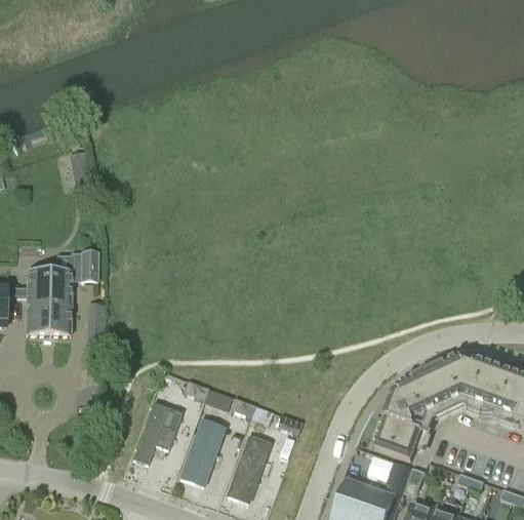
[(57,144),(69,186),(93,178),(82,136),(57,144)]
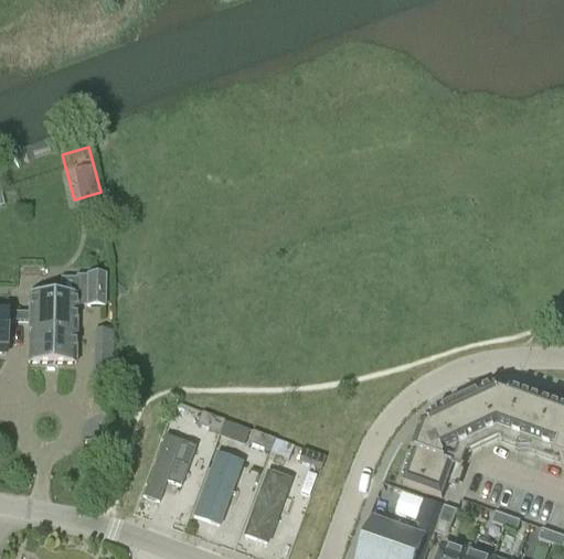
[(61,292),(29,291),(29,312),(29,319),(28,359),(75,361),(77,303),(104,304),(105,272),(87,272),(87,273),(76,272),(76,276),(62,275),(61,292)]
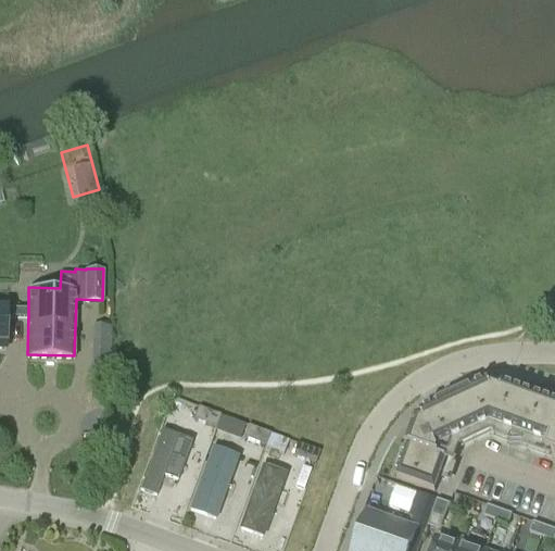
[(0,302),(0,346),(7,346),(7,314),(28,314),(28,308),(7,307),(7,302),(0,302)]
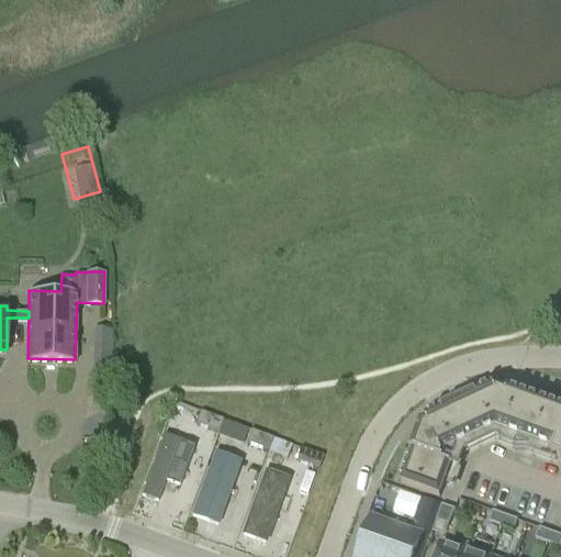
[(99,344),(98,366),(111,367),(112,344),(99,344)]
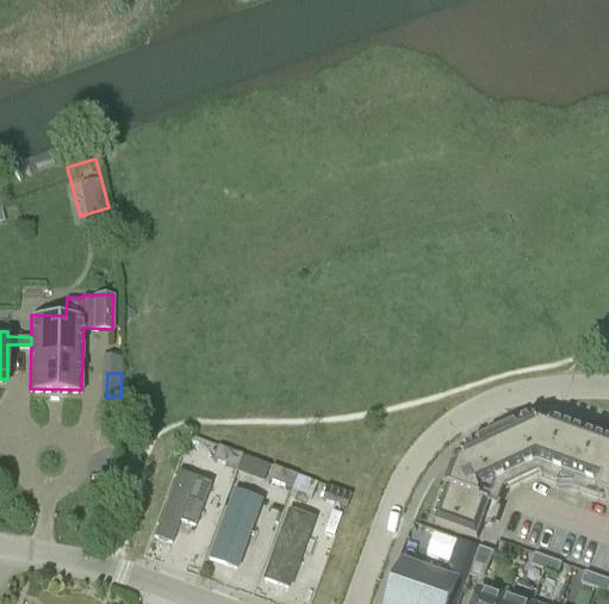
[(457,458),(447,485),(446,486),(448,487),(436,521),(478,535),(491,502),(478,497),(480,491),(539,464),(602,486),(600,492),(608,496),(608,437),(586,429),(585,431),(553,421),(550,428),(539,423),(536,417),(519,425),(517,423),(478,441),(479,443),(461,452),(463,454),(457,458)]
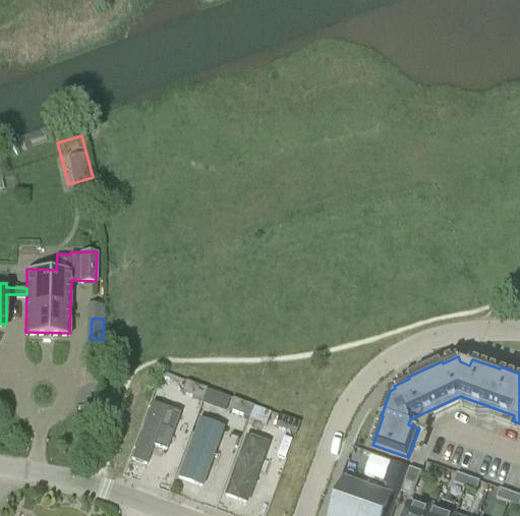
[(160,368),(152,392),(177,401),(181,390),(203,397),(207,386),(206,385),(185,378),(160,368)]
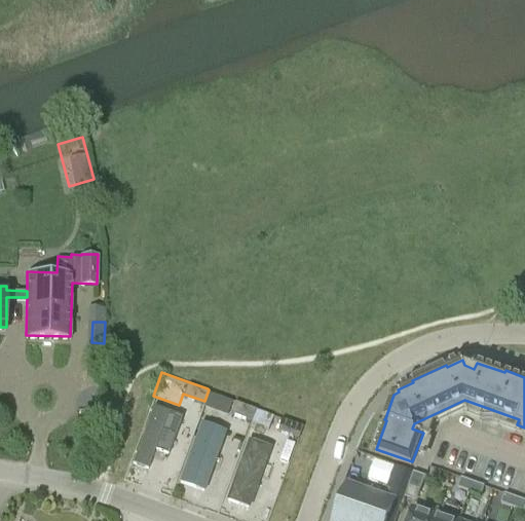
[(227,412),(232,398),(209,389),(204,401),(203,404),(227,412)]
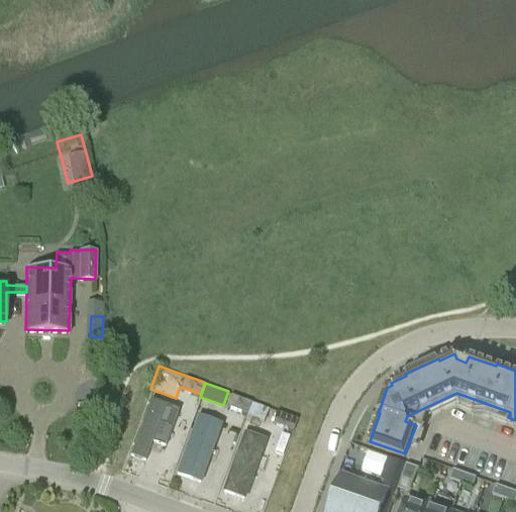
[(226,403),(245,411),(246,411),(250,401),(251,400),(230,392),(226,403)]
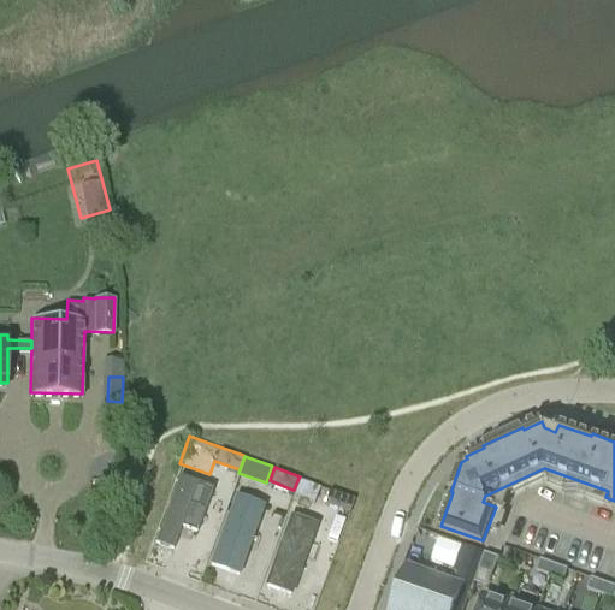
[(222,486),(181,473),(158,538),(178,546),(187,522),(202,527),(222,486)]
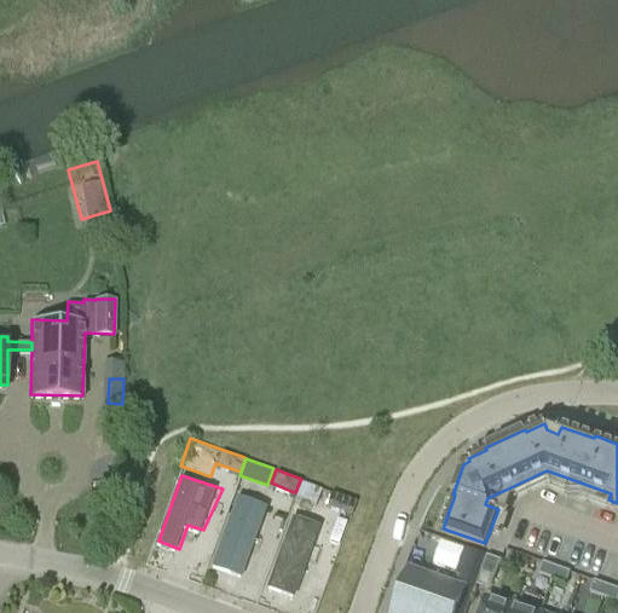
[(295,493),(316,501),(321,486),(301,479),(300,480),(295,492),(295,493)]
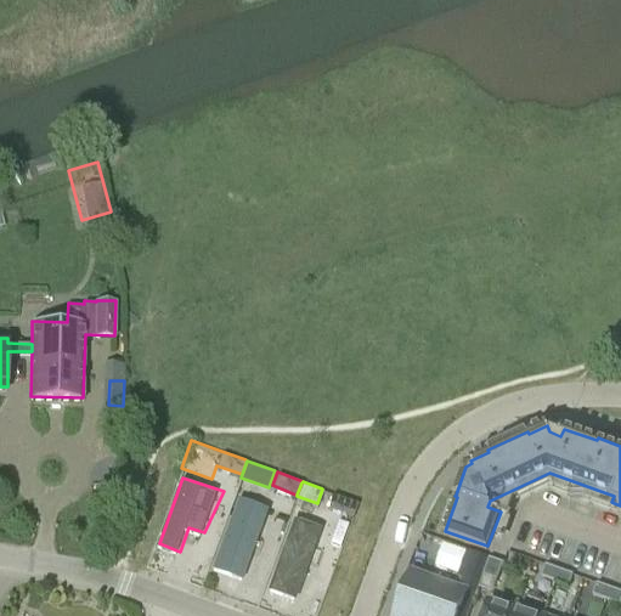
[(259,518),(241,510),(220,566),(238,574),(259,518)]
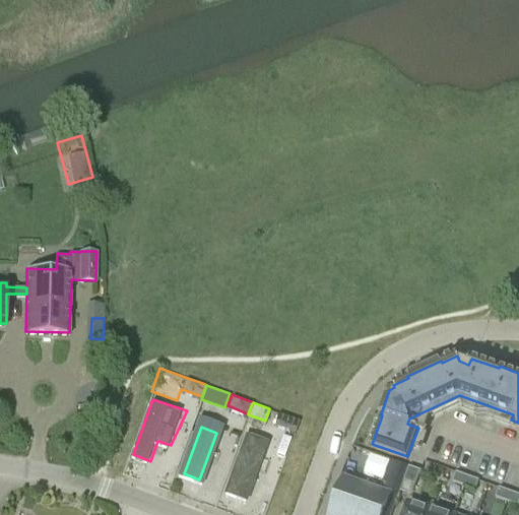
[(272,437),(251,430),(226,490),(250,499),(272,437)]
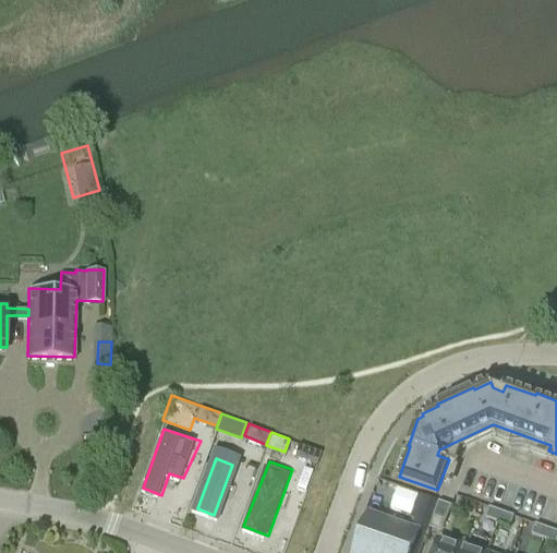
[(424,492),(412,525),(427,530),(434,514),(439,497),(424,492)]
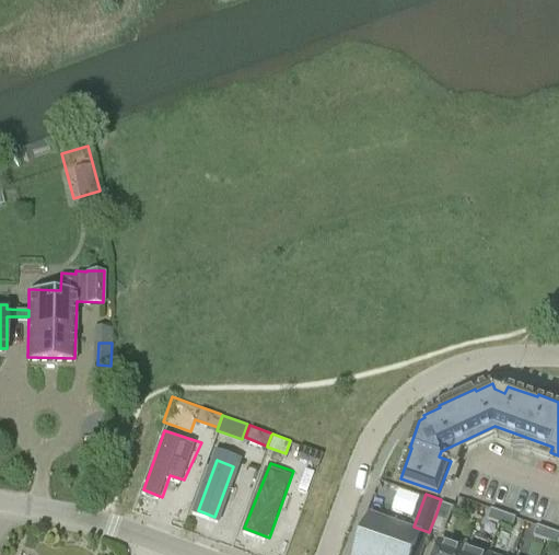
[(449,520),(454,505),(441,499),(435,516),(449,520)]
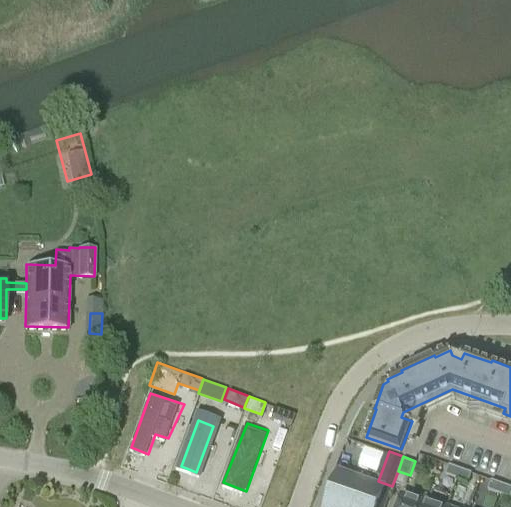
[(446,471),(458,476),(461,466),(450,462),(446,471)]
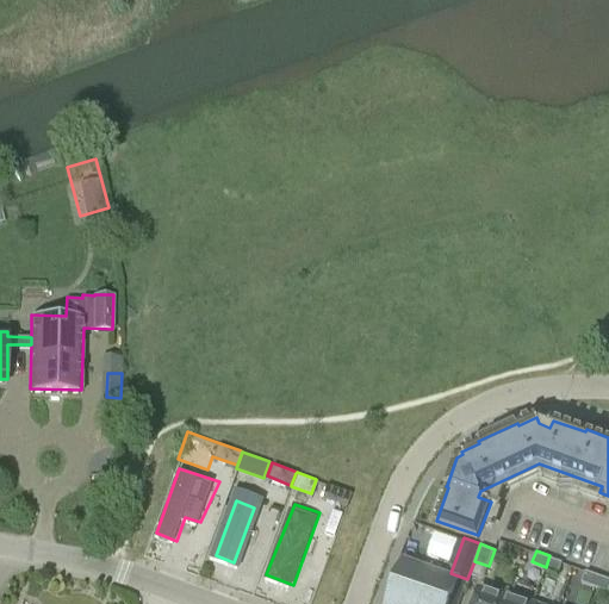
[(550,555),(546,567),(559,572),(563,560),(550,555)]
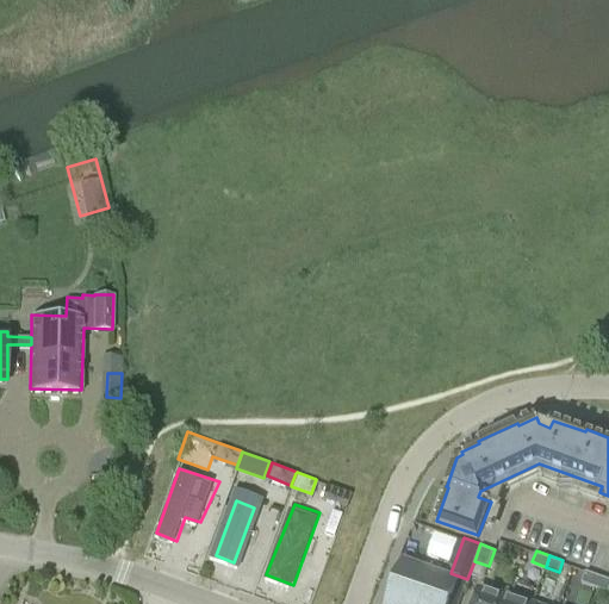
[(403,560),(386,603),(449,603),(459,580),(403,560)]
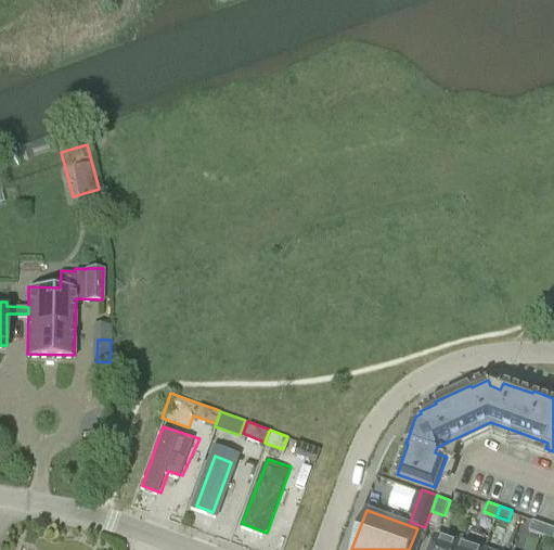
[(529,528),(542,533),(545,522),(533,517),(529,528)]
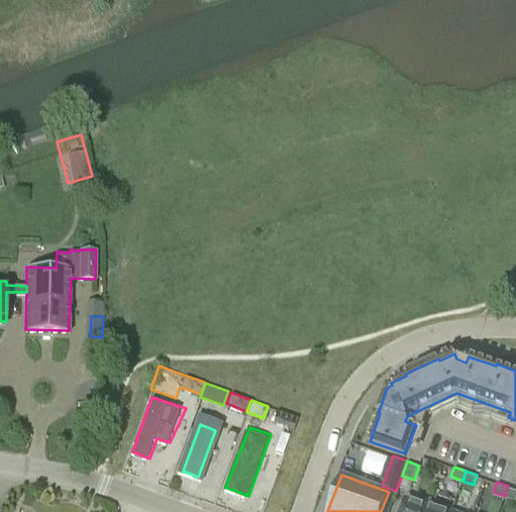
[(515,489),(508,486),(505,496),(515,500),(515,489)]
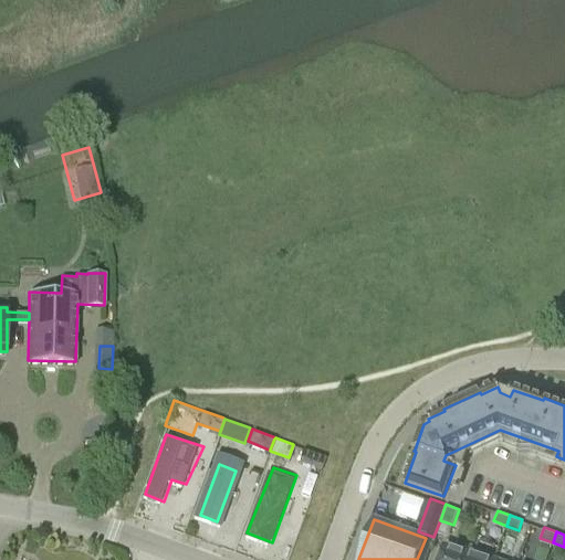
[(439,559),(467,559),(472,549),(470,548),(469,552),(446,543),(439,559)]
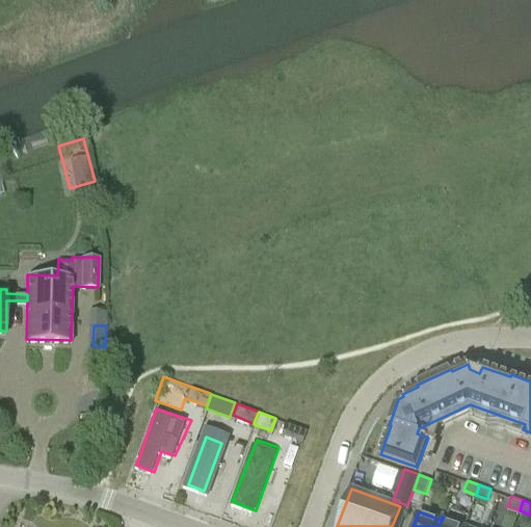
[(463,526),(465,524),(444,517),(439,526),(463,526)]
